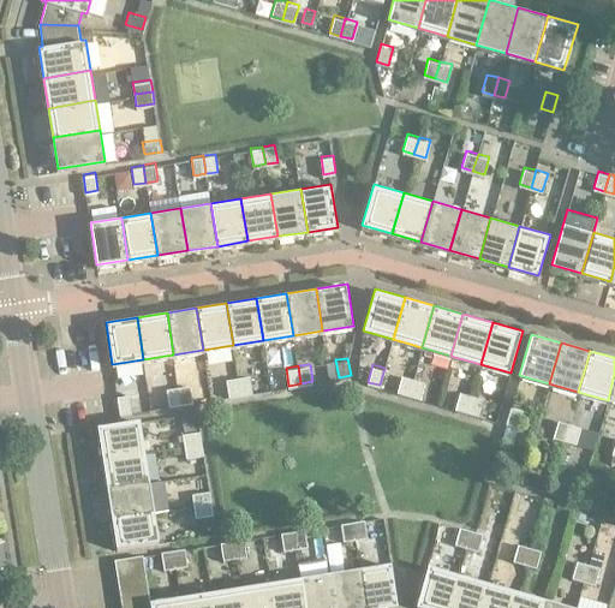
[(401,373),(396,391),(408,393),(413,376),(401,373)]
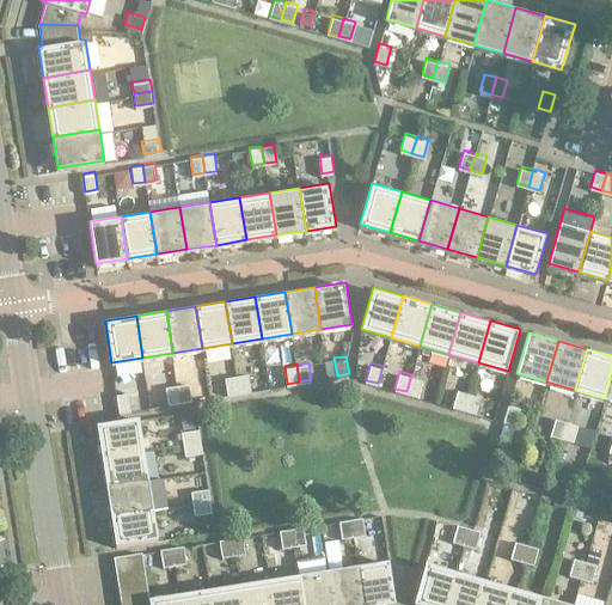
[(249,372),(237,373),(239,391),(251,389),(249,372)]
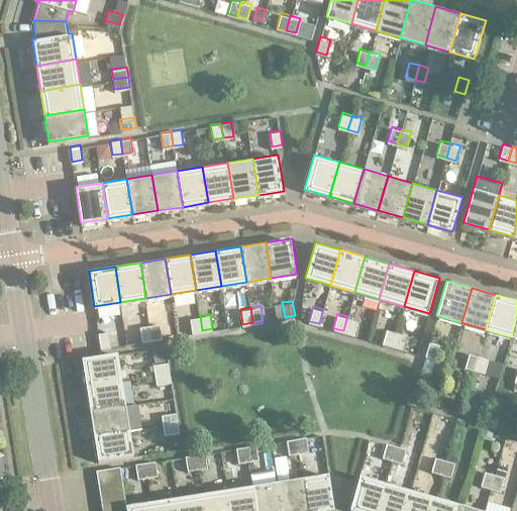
[(202,330),(200,315),(190,317),(193,331),(202,330)]
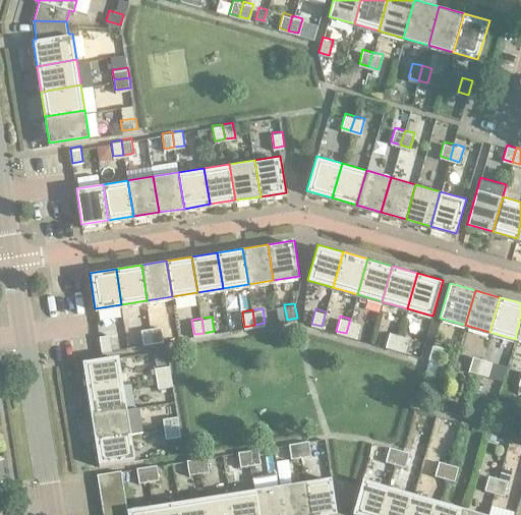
[(360,322),(350,319),(346,333),(356,336),(360,322)]
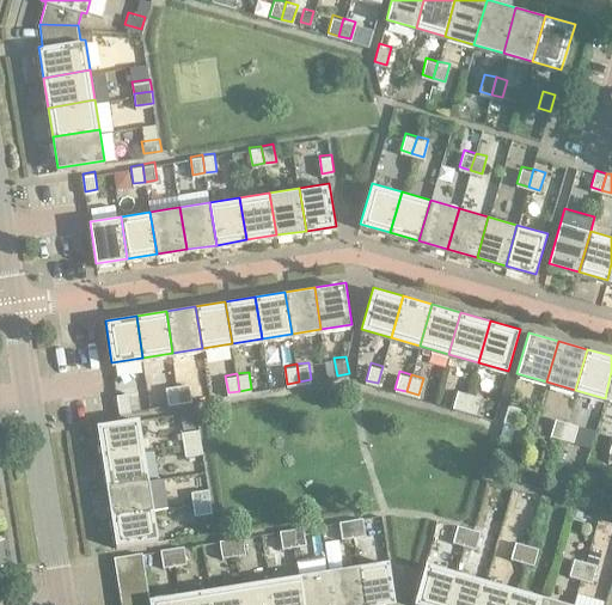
[(189,382),(177,383),(181,401),(193,398),(189,382)]
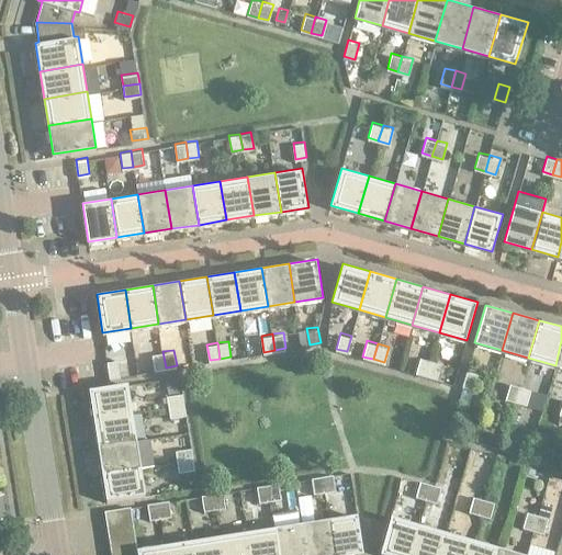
[(166,367),(163,351),(152,353),(155,369),(166,367)]
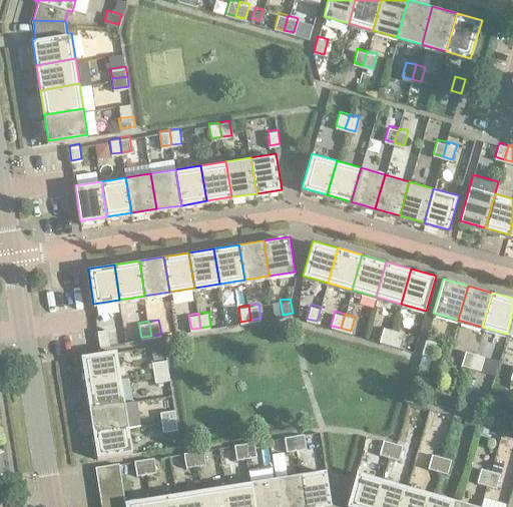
[(384,325),(380,340),(389,342),(393,328),(384,325)]
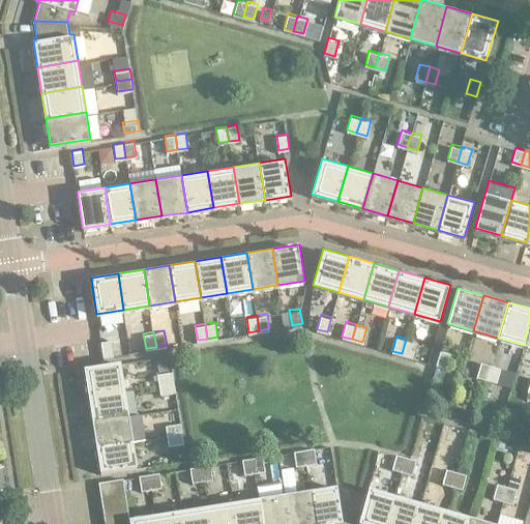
[(112,339),(100,340),(104,355),(114,353),(112,339)]
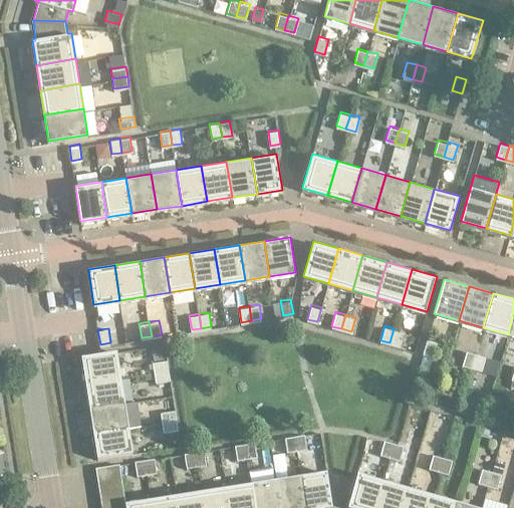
[(404,331),(394,328),(390,342),(400,345),(404,331)]
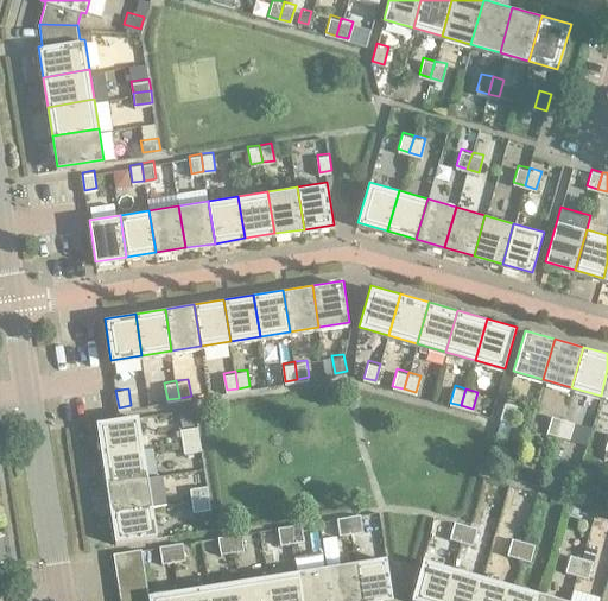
[(517,403),(505,399),(500,417),(512,419),(517,403)]
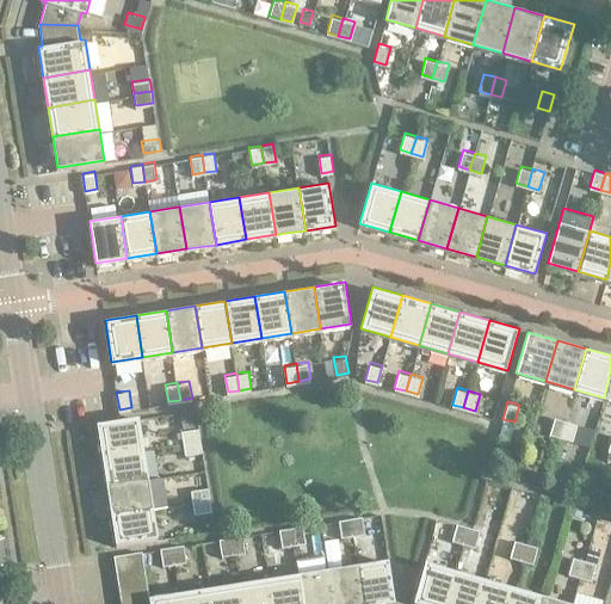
[(195,408),(181,410),(184,424),(197,421),(195,408)]
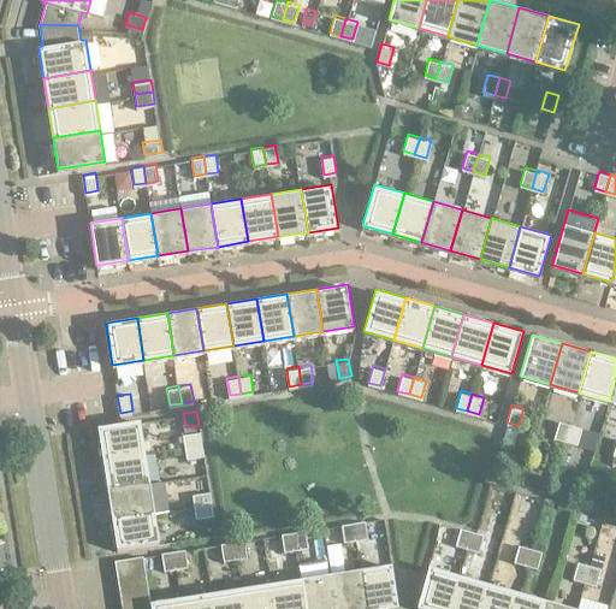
[(146,450),(141,419),(122,423),(98,426),(102,456),(146,450)]
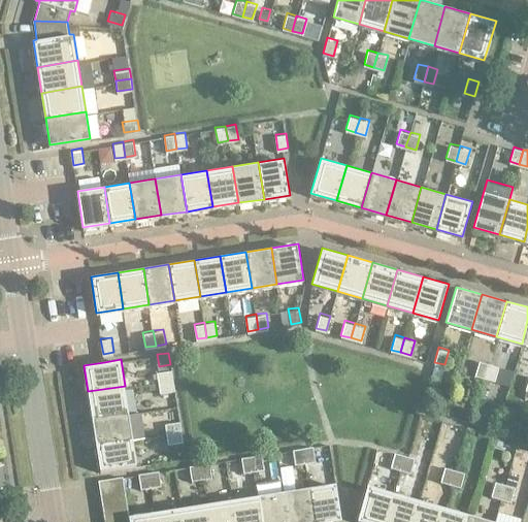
[(474,373),(485,377),(489,362),(479,359),(474,373)]
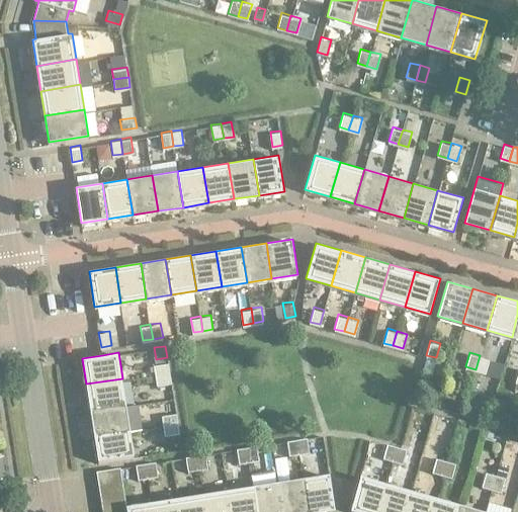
[(490,357),(480,355),(476,369),(486,372),(490,357)]
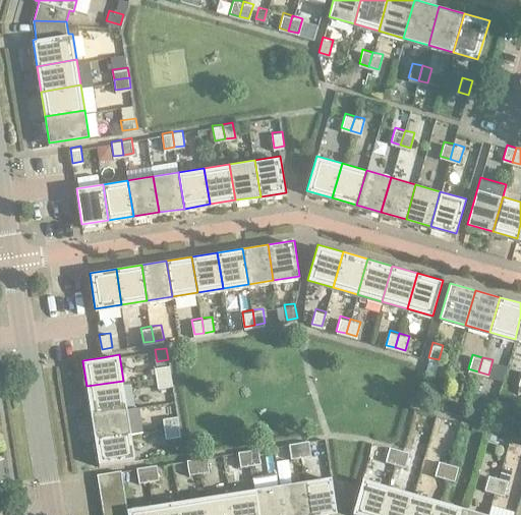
[(171,374),(169,363),(155,365),(156,376),(171,374)]
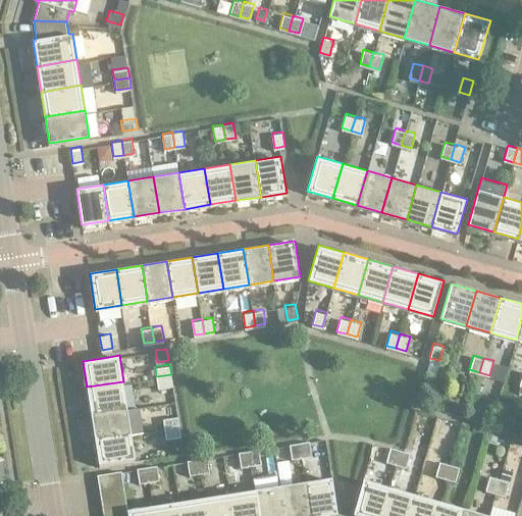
[(172,383),(171,374),(156,376),(158,387),(172,383)]
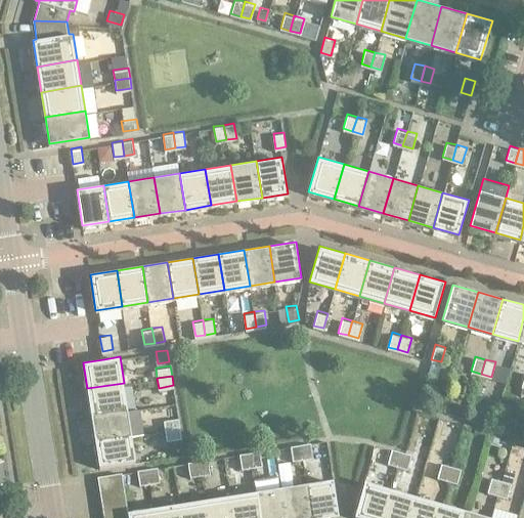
[(128,408),(124,383),(87,388),(91,414),(128,408)]
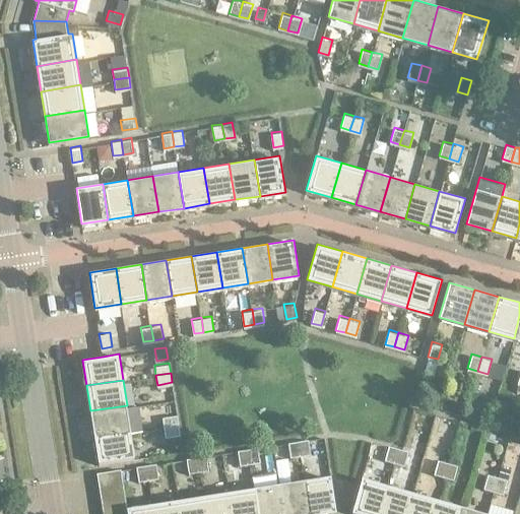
[(130,431),(127,405),(90,410),(94,436),(130,431)]
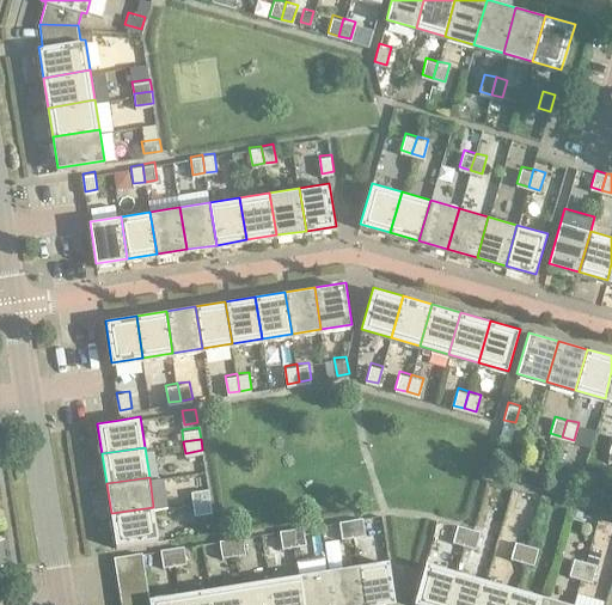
[(210,497),(208,486),(191,489),(193,501),(210,497)]
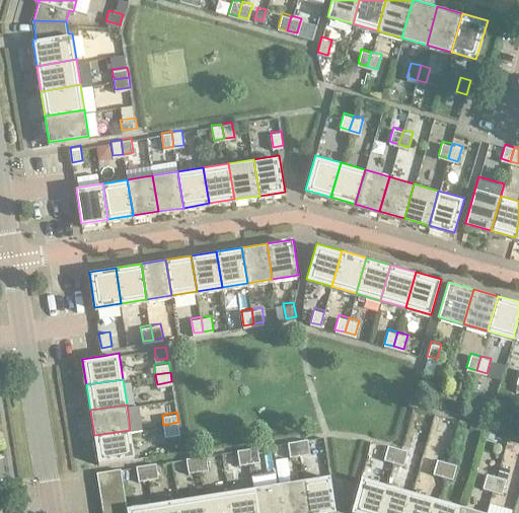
[(179,432),(178,422),(163,425),(165,434),(179,432)]
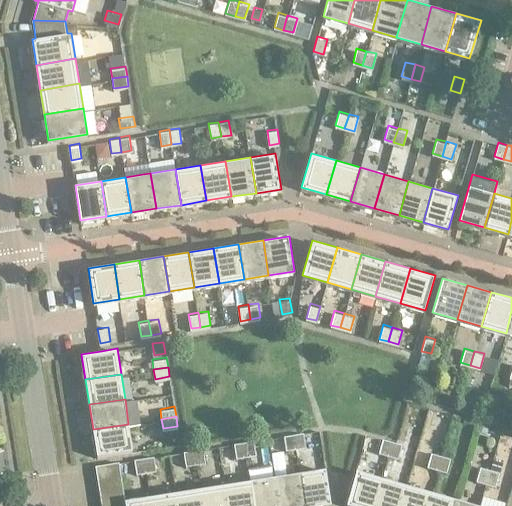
[(478,419),(475,427),(487,431),(488,429),(495,431),(497,424),(478,419)]
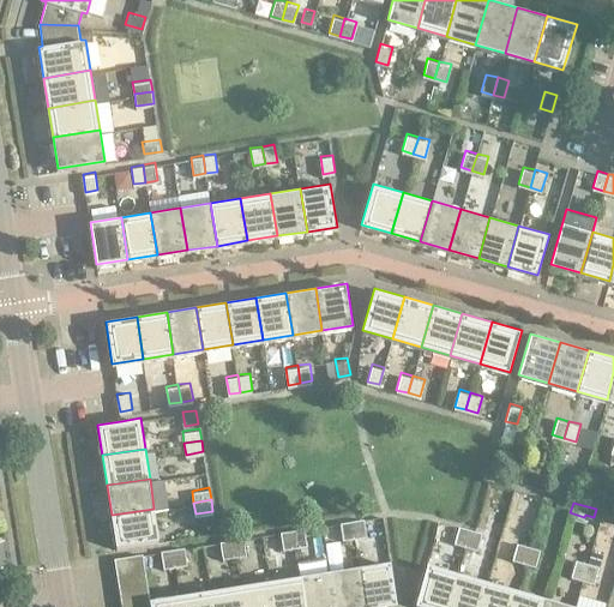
[(158,539),(154,509),(112,515),(116,546),(158,539)]
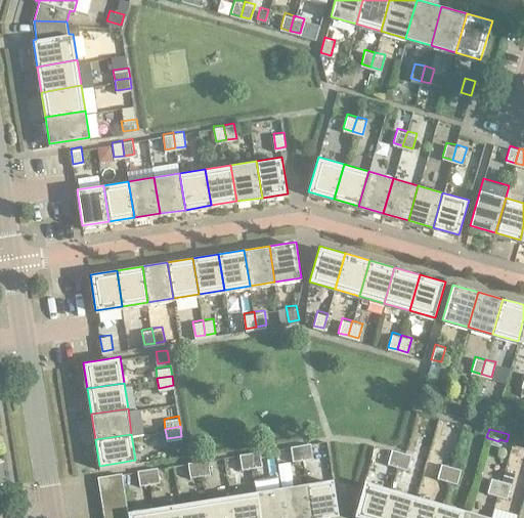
[(313,456),(310,441),(300,442),(303,458),(313,456)]
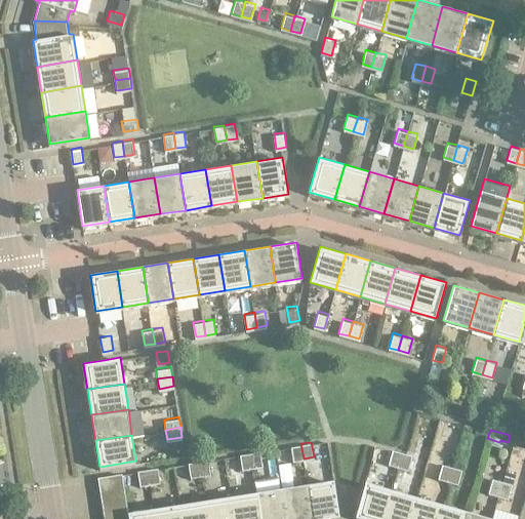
[(304,458),(300,443),(291,445),(293,460),(304,458)]
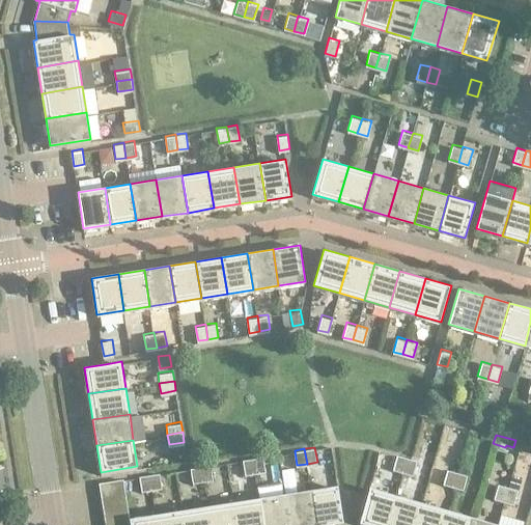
[(407,456),(397,453),(393,468),(402,471),(407,456)]
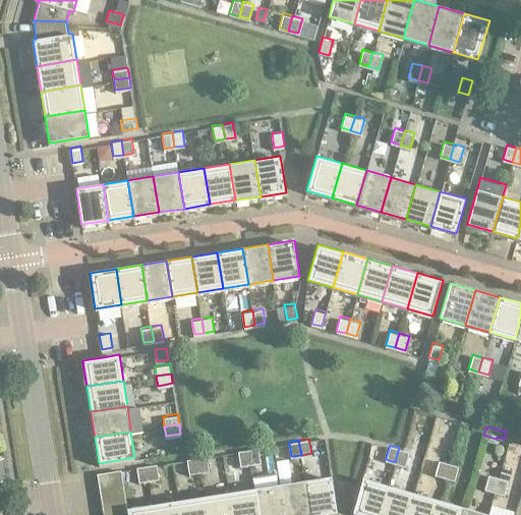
[(261,461),(258,446),(248,448),(250,463),(261,461)]
